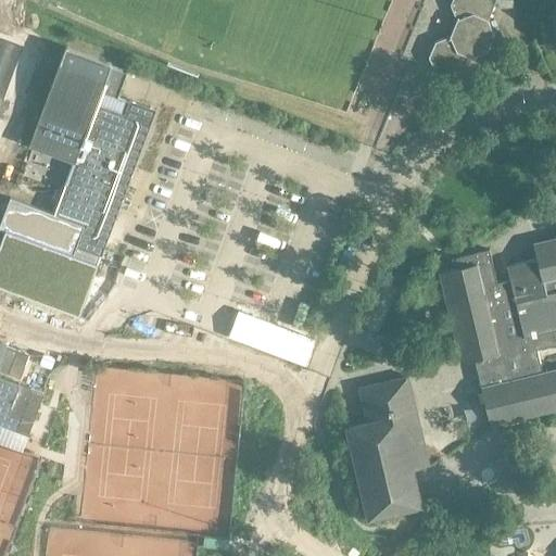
[(452,0),(451,3),(456,17),(450,35),(434,40),(429,55),(436,71),(450,77),(466,71),(472,57),(488,51),(493,36),(488,21),(495,0),(452,0)]
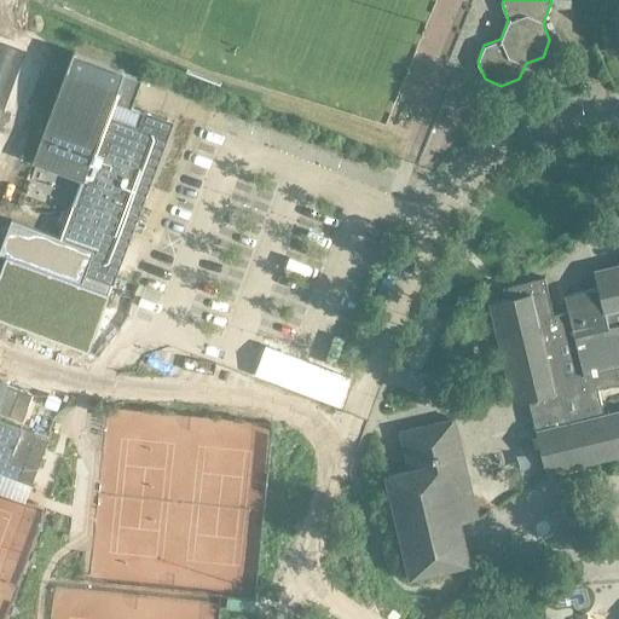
[(88,38),(41,151),(92,171),(69,226),(105,241),(98,265),(122,275),(189,105),(160,92),(158,96),(151,93),(161,67),(88,38)]
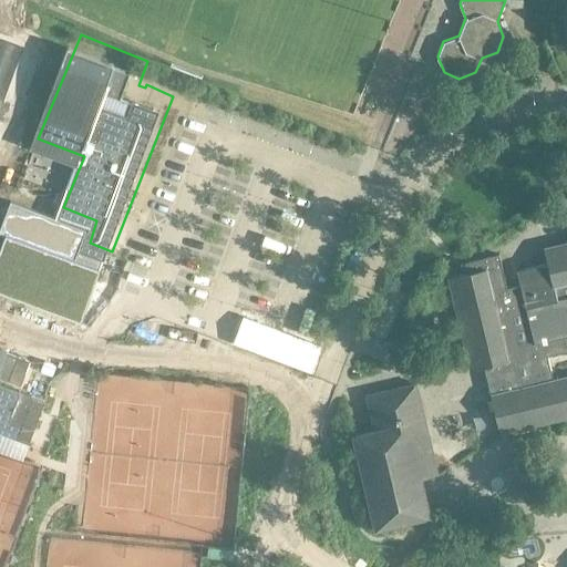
[(90,243),(96,220),(61,206),(19,188),(4,222),(11,224),(0,250),(0,276),(88,312),(112,251),(90,243)]
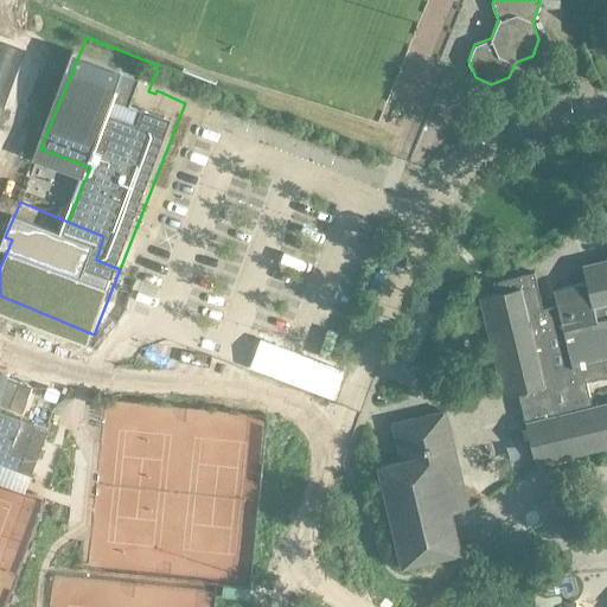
[(566,416),(575,457),(606,448),(606,260),(583,266),(588,283),(555,291),(558,306),(544,310),(547,319),(555,317),(560,333),(563,332),(573,369),(596,364),(599,372),(601,371),(602,379),(606,378),(606,407),(592,410),(589,402),(574,406),(576,414),(566,416)]
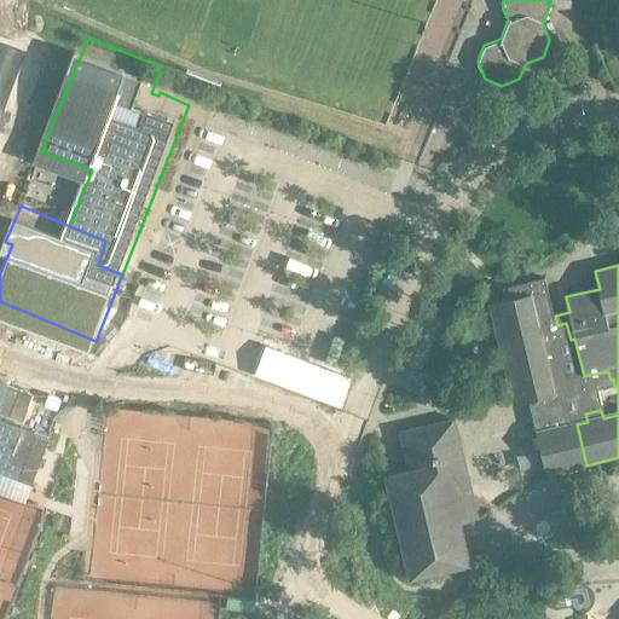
[(585,414),(601,410),(597,392),(614,387),(613,379),(611,380),(608,371),(584,376),(574,339),(571,340),(566,323),(557,325),(555,316),(547,278),(509,287),(512,298),(491,302),(515,405),(530,401),(542,451),(547,474),(586,466),(577,424),(588,422),(585,414)]
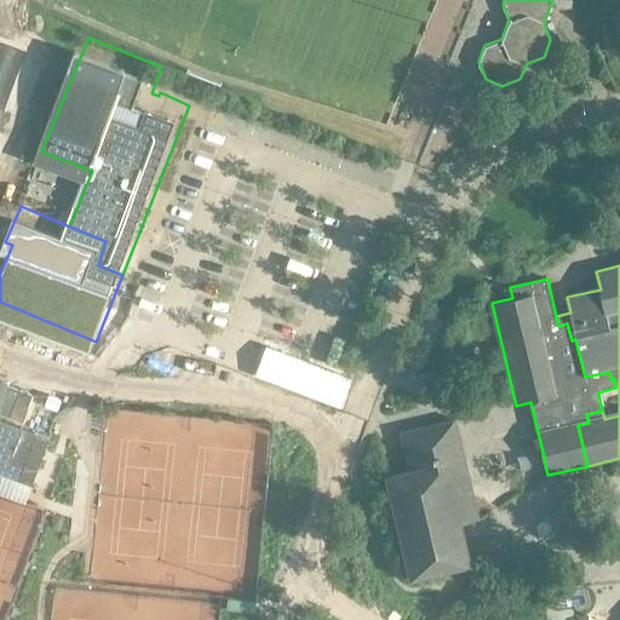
[(348,378),(268,348),(258,374),(338,405),(348,378)]
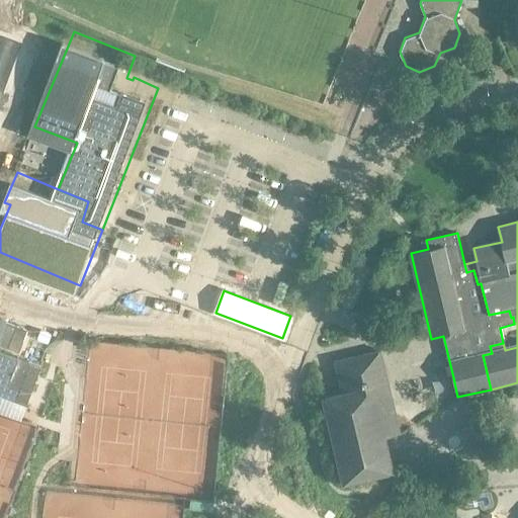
[(0,396),(26,406),(40,366),(18,357),(18,358),(0,351),(0,396)]
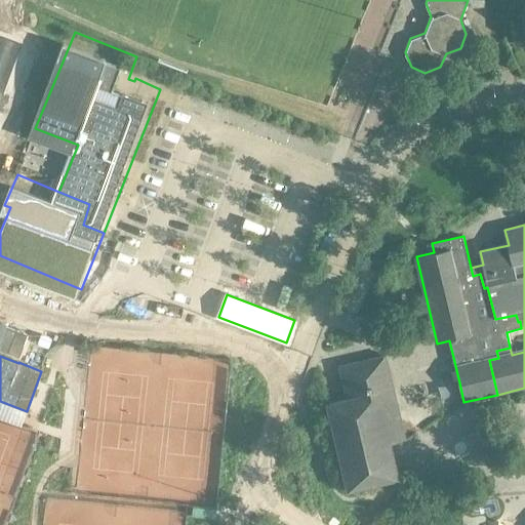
[(327,405),(348,490),(398,478),(390,443),(405,440),(386,357),(339,367),(347,400),(327,405)]
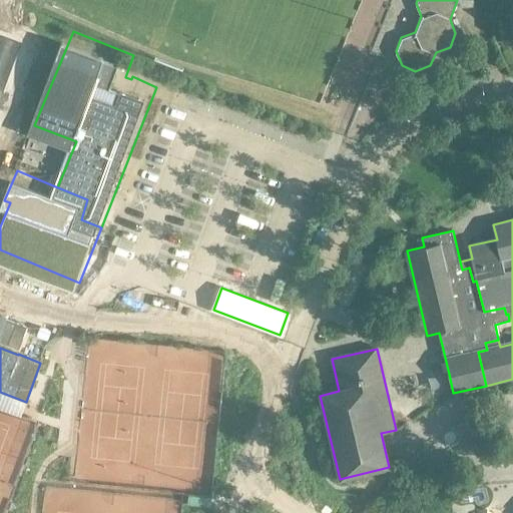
[(439,474),(436,482),(449,488),(452,479),(439,474)]
